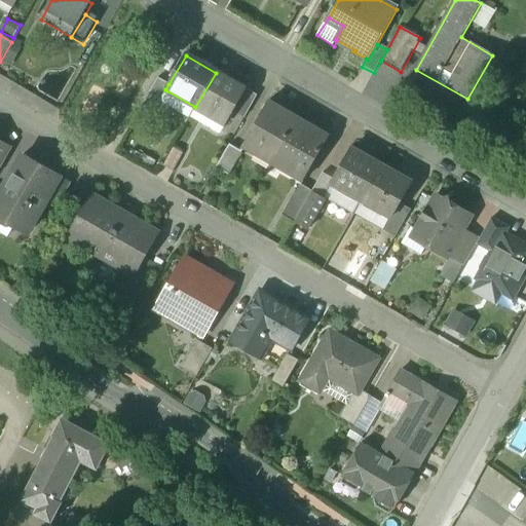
[(247,90),(216,73),(195,107),(195,108),(225,125),(233,112),(247,90)]
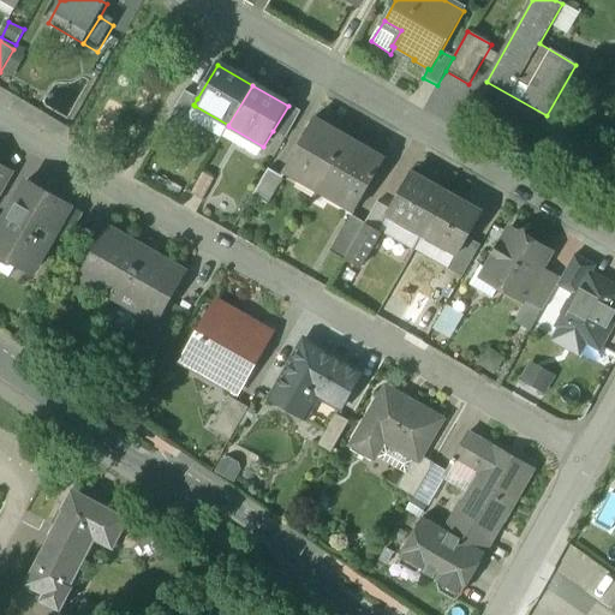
[(197,99),(185,93),(169,119),(183,127),(195,106),(193,105),(197,99)]
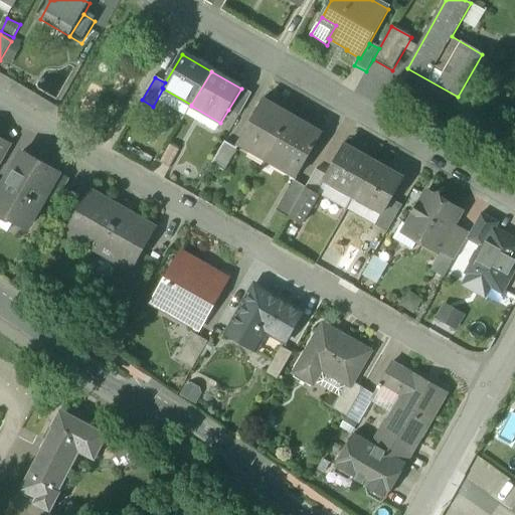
[(251,95),(241,89),(228,110),(239,116),(251,95)]
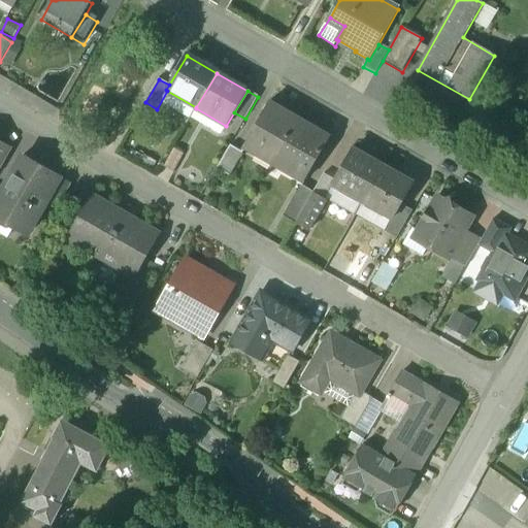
[(269,103),(244,146),(274,164),(299,120),(284,110),(282,112),(270,106),(271,104),(269,103)]
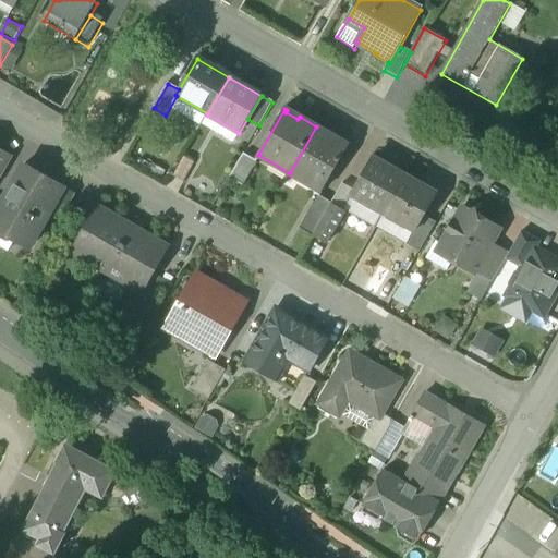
[(350,146),(316,126),(290,173),(323,194),(350,146)]
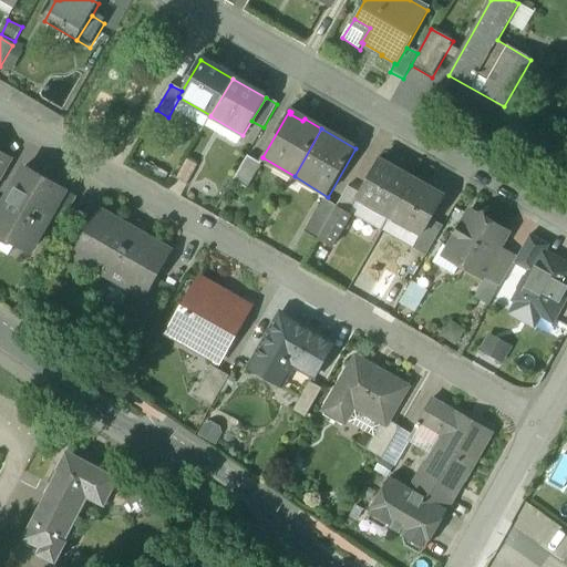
[(0,154),(0,182),(11,162),(0,154)]
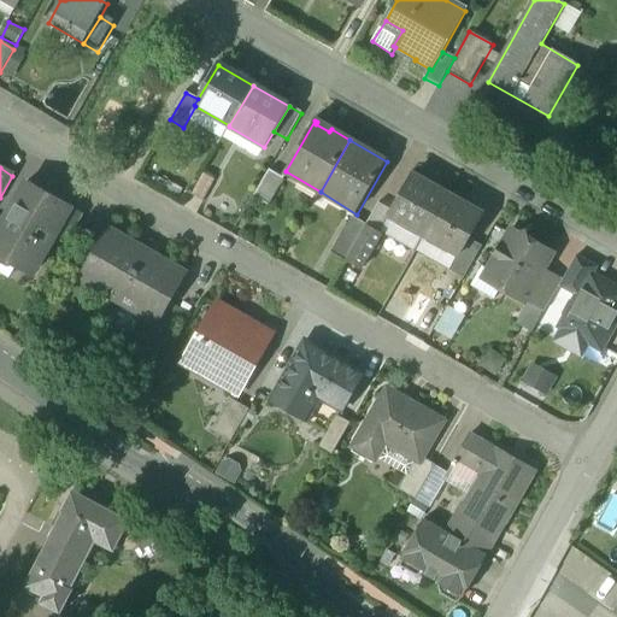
[(269,170),(253,198),(268,206),(283,178),(269,170)]
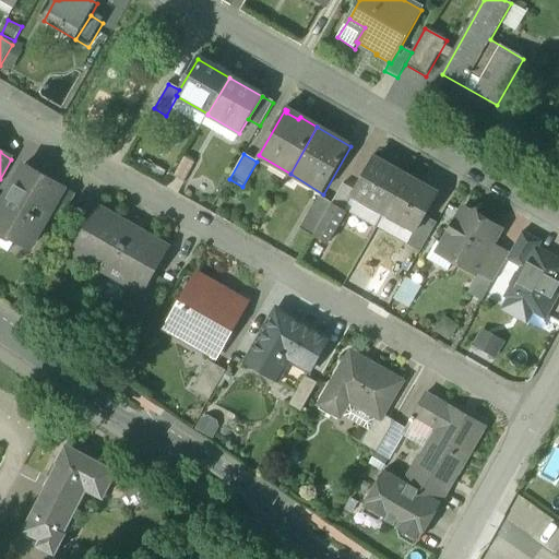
[(194,164),(183,157),(173,177),(183,182),(194,164)]
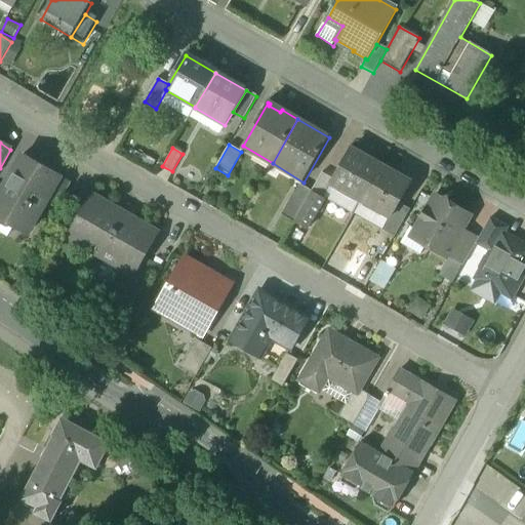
[(351,150),(331,183),(361,200),(379,166),(351,150)]
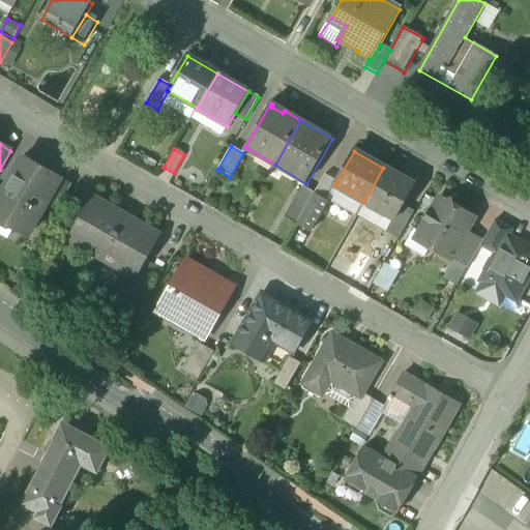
[(0,195),(0,219),(28,236),(47,203),(60,178),(22,156),(0,195)]
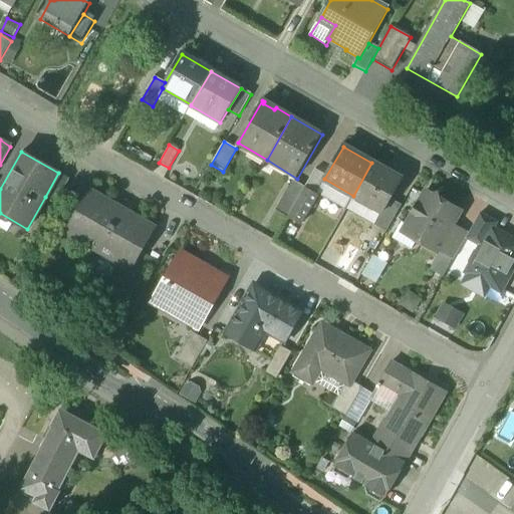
[(371,163),(353,196),(381,212),(383,213),(391,200),(402,181),(371,163)]
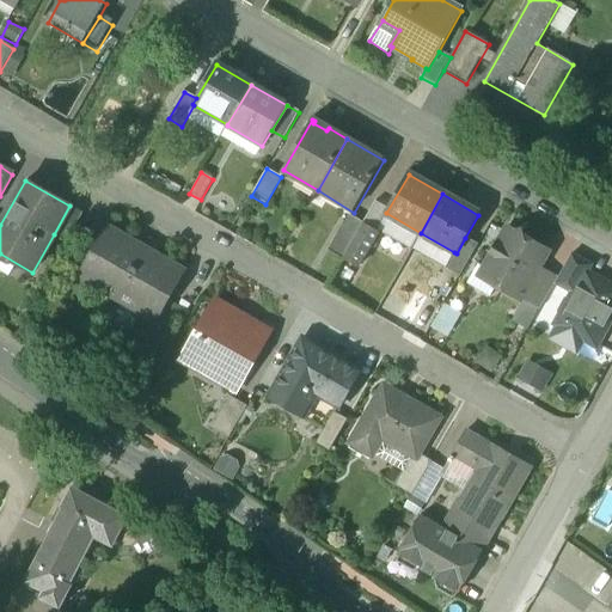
[(69,206),(54,234),(66,242),(83,213),(69,206)]
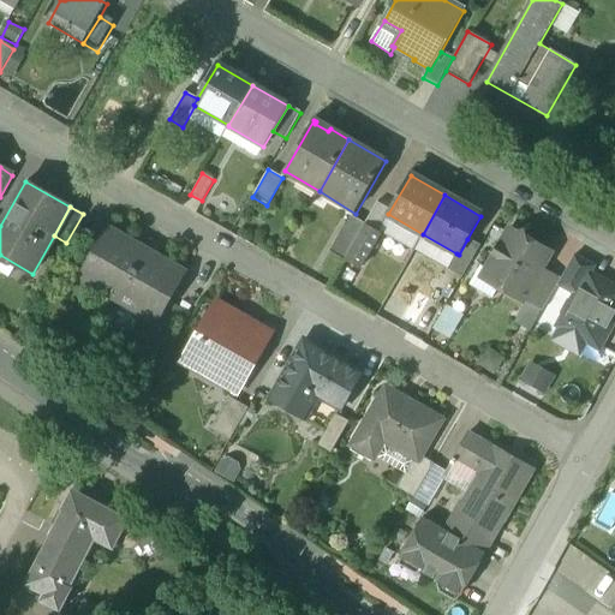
[(365,225),(351,216),(332,251),(345,260),(365,225)]
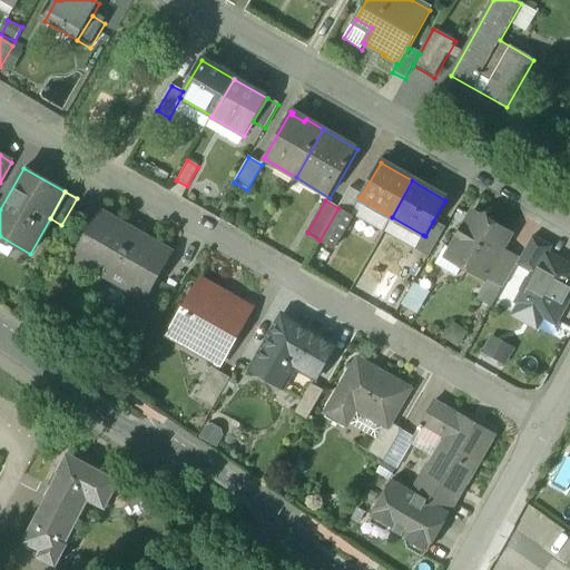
[(352,216),(338,208),(320,241),(320,242),(333,249),(352,216)]
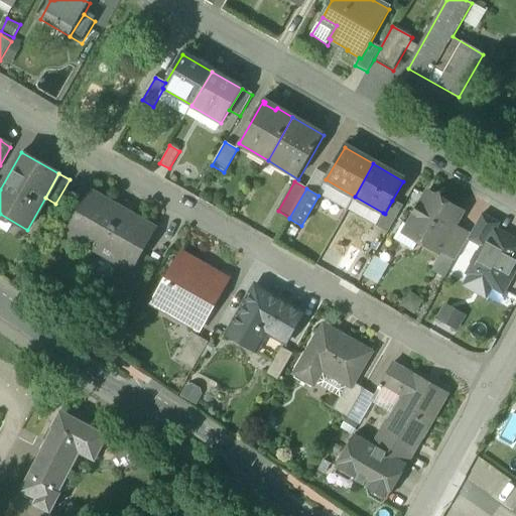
[(122,211),(88,191),(65,233),(98,252),(122,211)]
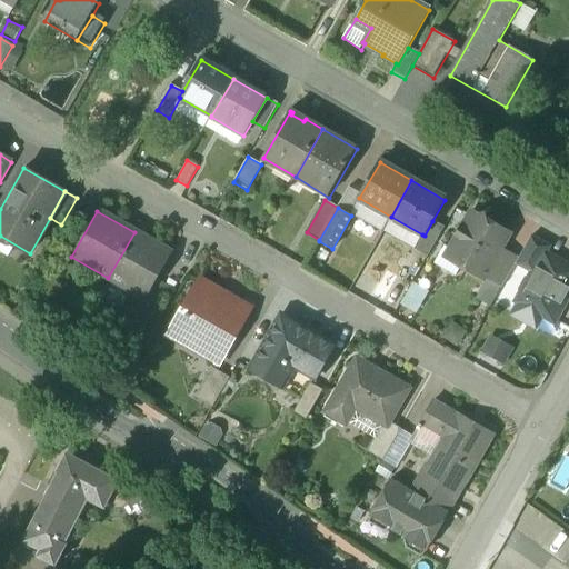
[(507,235),(487,222),(485,216),(477,217),(472,215),(465,228),(461,226),(455,237),(459,239),(451,251),(465,259),(462,265),(482,277),(483,275),(498,250),(507,235)]
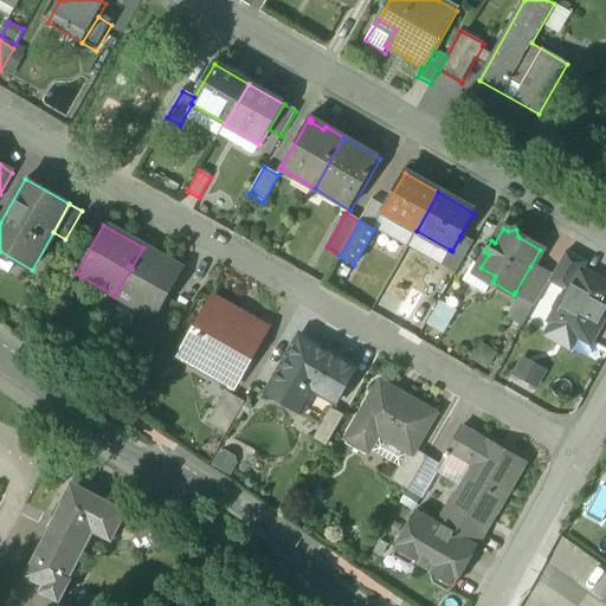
[(461,236),(452,251),(450,250),(442,266),(455,274),(472,243),(461,236)]
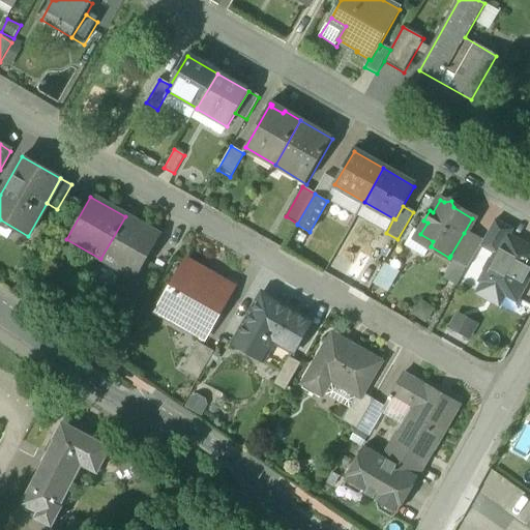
[(160,236),(125,216),(100,259),(136,278),(160,236)]
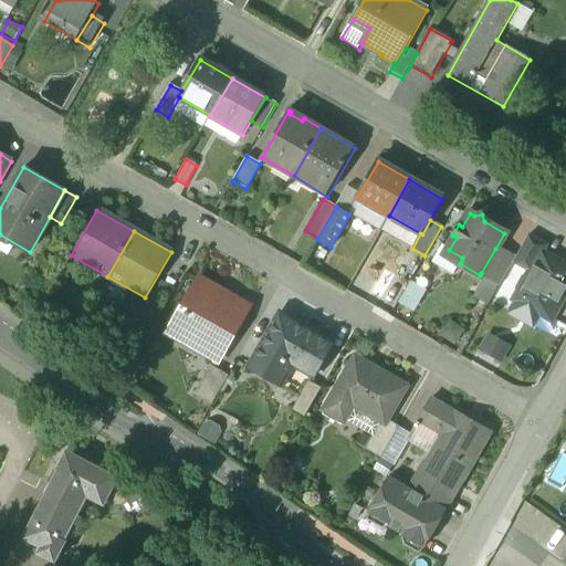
[(546,247),(527,237),(514,260),(513,261),(532,272),(541,254),(542,254),(546,247)]
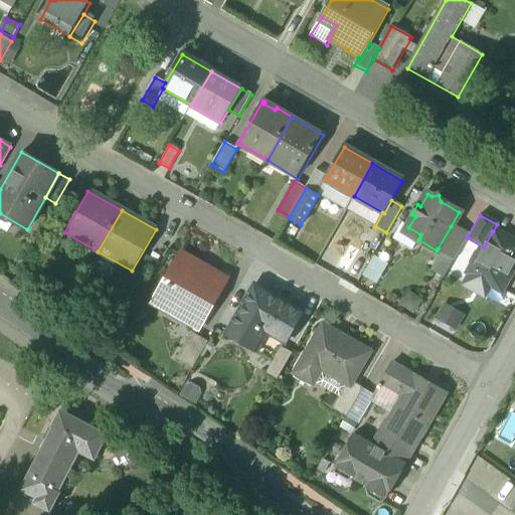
[(468,236),(451,226),(438,248),(455,259),(467,237),(468,236)]
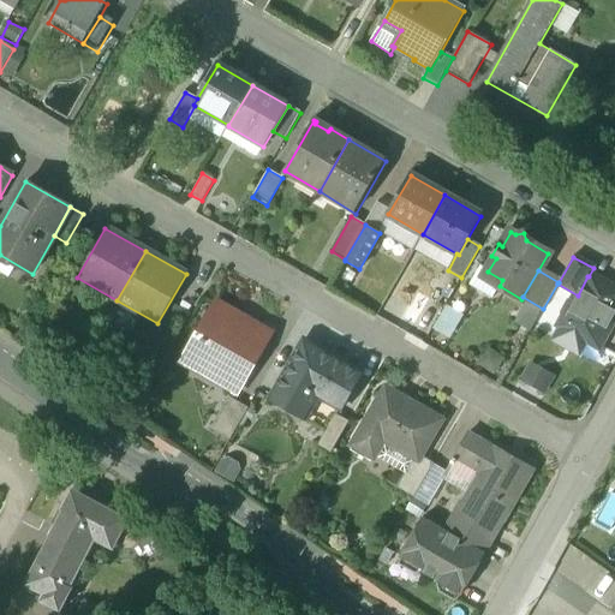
[(578,296),(575,300),(569,302),(563,312),(565,320),(573,324),(575,333),(598,346),(614,314),(614,291),(589,276),(587,276),(578,296)]
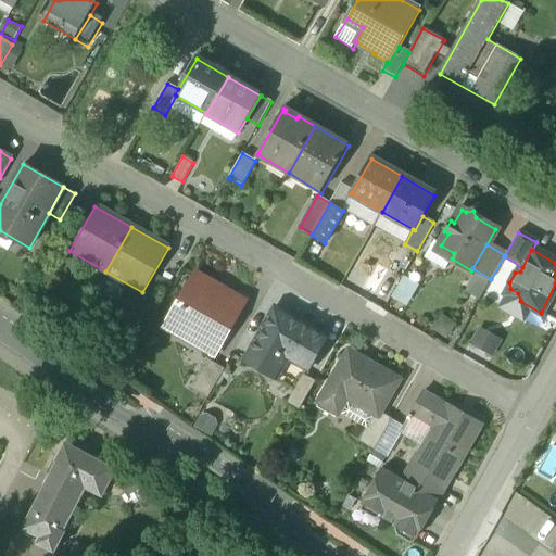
[(222,288),(196,273),(164,325),(214,354),(245,302),(231,293),(231,294),(222,289),(222,288)]
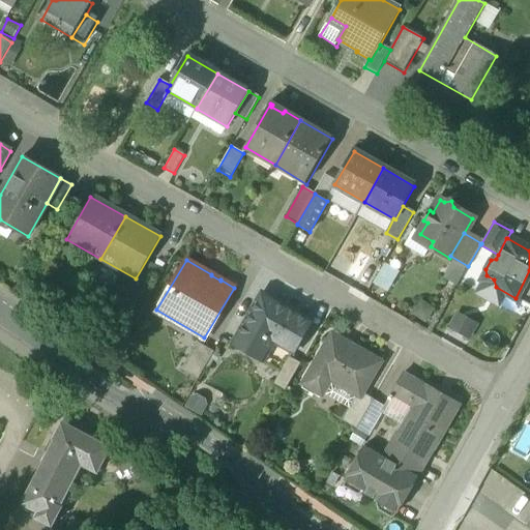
[(494,280),(487,275),(486,269),(476,286),(492,296),(496,287),(494,280)]
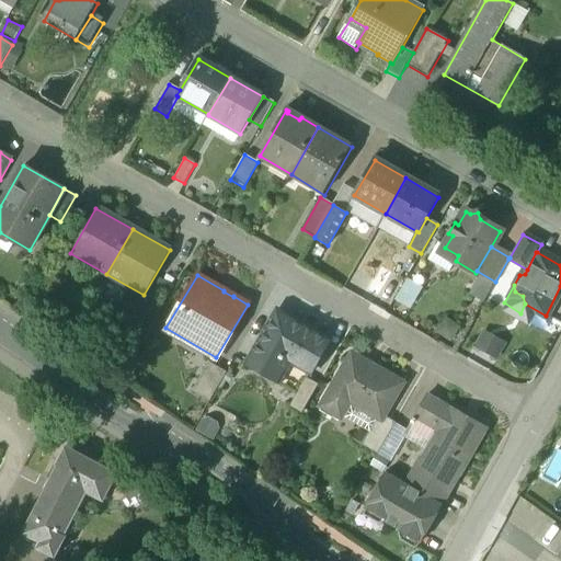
[(277,310),(247,364),(273,378),(284,357),(311,373),(329,341),(277,310)]
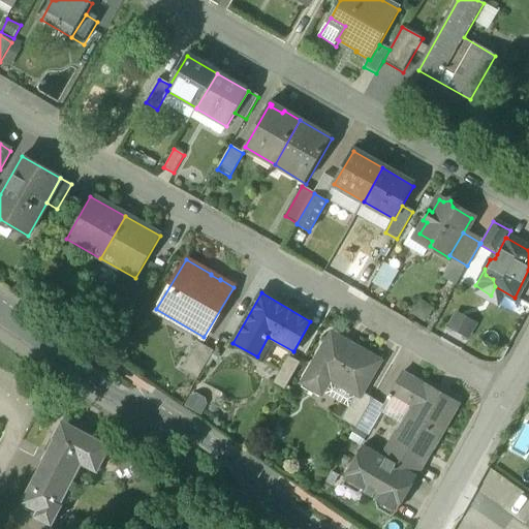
[(471,328),(460,321),(454,333),(465,339),(471,328)]
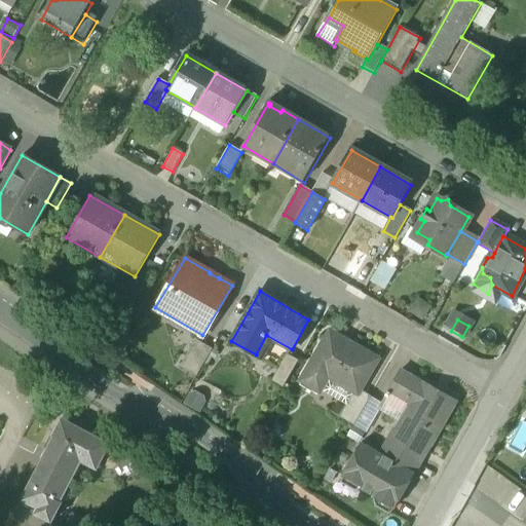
[(378,361),(329,332),(300,380),(320,391),(330,375),(357,390),(361,392),(361,390),(378,361)]
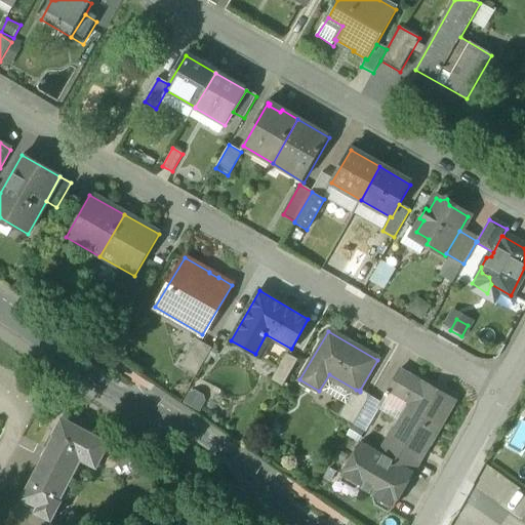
[(195,338),(179,366),(196,375),(211,348),(195,338)]
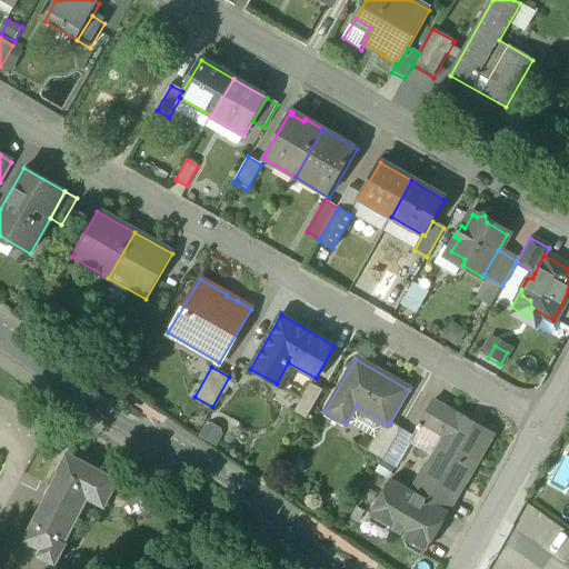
[(311,382),(293,412),(307,419),(323,390),(311,382)]
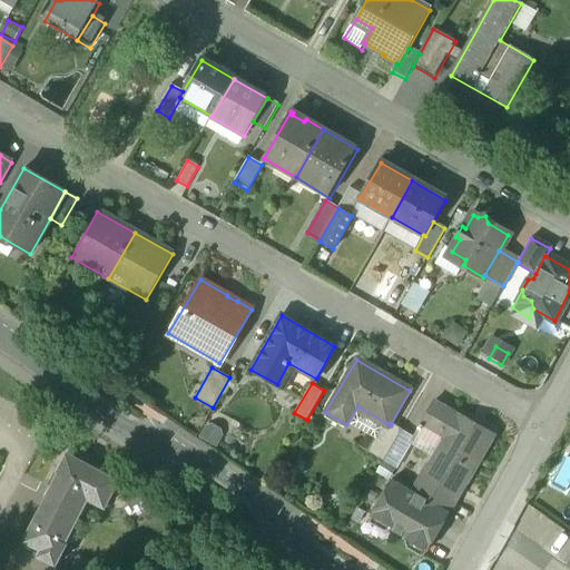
[(492,438),(434,404),(422,425),(444,439),(430,463),(465,483),(492,438)]
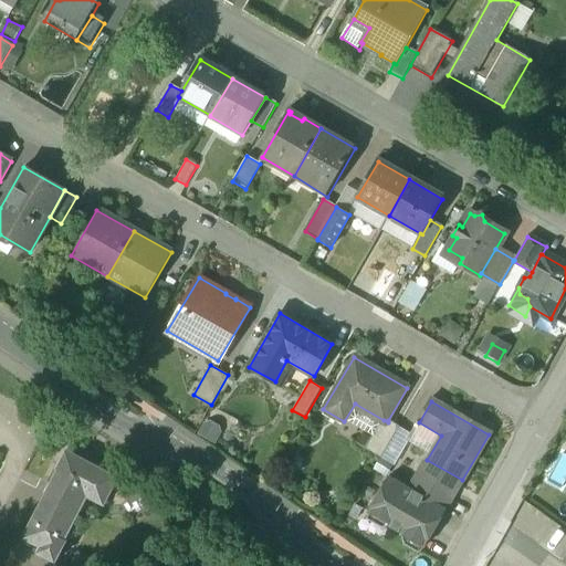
[(388,422),(384,420),(366,449),(381,458),(399,427),(388,420),(388,422)]
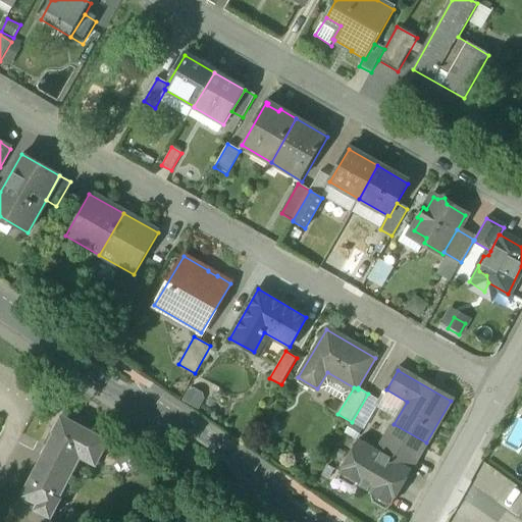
[(61,417),(53,433),(54,434),(28,484),(30,485),(24,497),(21,494),(20,497),(38,506),(35,510),(51,519),(62,499),(60,498),(81,459),(96,466),(109,441),(61,417)]
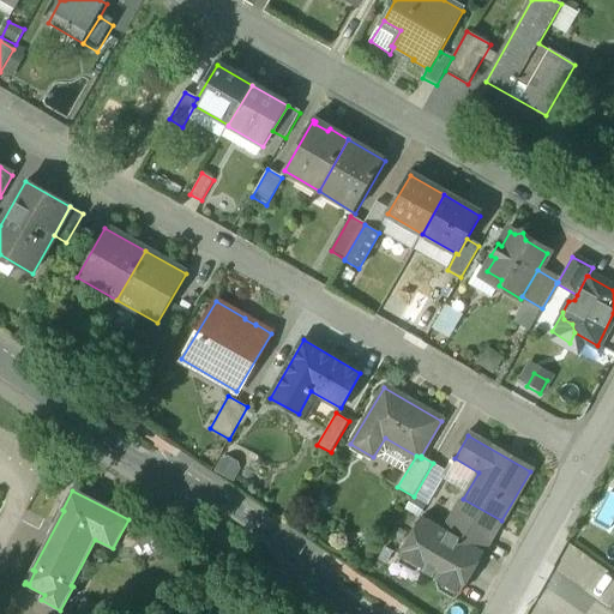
[(501,521),(463,499),(452,519),(453,521),(446,533),(482,553),(501,521)]
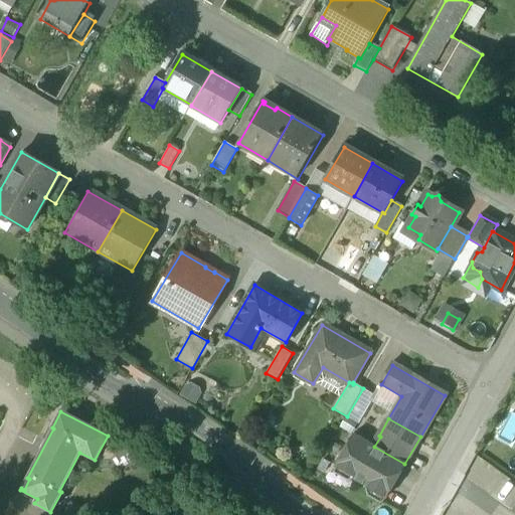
[(374,447),(354,435),(337,466),(355,476),(354,478),(367,486),(367,487),(386,498),(405,465),(404,464),(374,447)]
